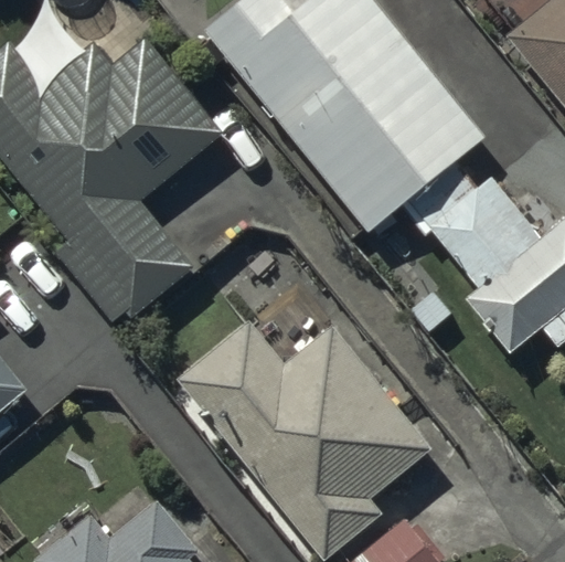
[(241,0),(204,30),(264,104),(259,107),(269,119),(274,116),(368,233),(401,205),(424,234),(430,229),(477,287),(464,298),(510,354),(542,329),(558,348),(564,342),(564,215),(541,235),(492,175),(479,184),(459,160),(486,137),(374,0),(305,0),(294,9),(286,0),(241,0)]
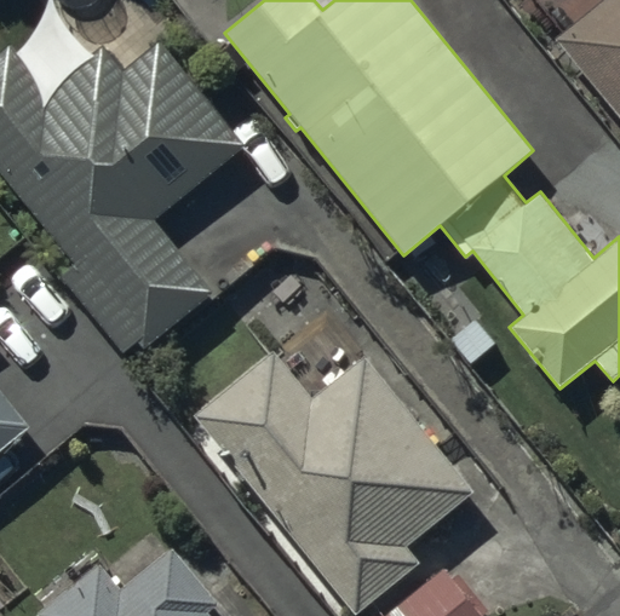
[(533,0),(561,33),(555,39),(619,117),(619,0),(533,0)]
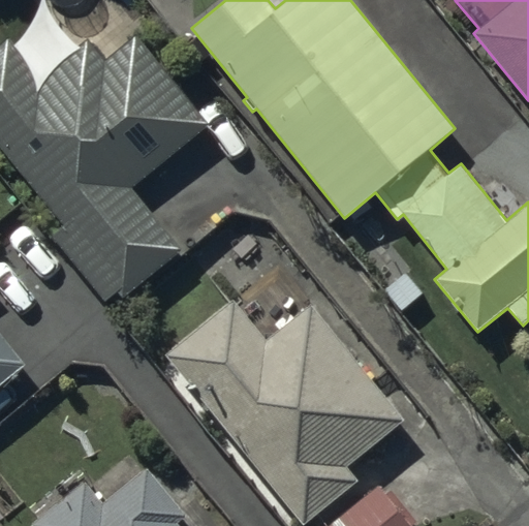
[(4,37),(0,39),(0,144),(64,223),(52,233),(105,300),(117,289),(122,295),(179,248),(129,186),(207,123),(136,37),(106,61),(88,40),(38,85),(4,37)]
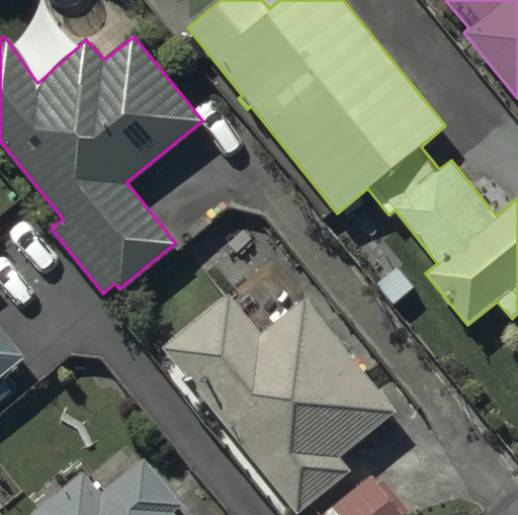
[(227,292),(162,345),(298,512),(352,468),(341,455),(397,411),(304,297),(260,333),(227,292)]
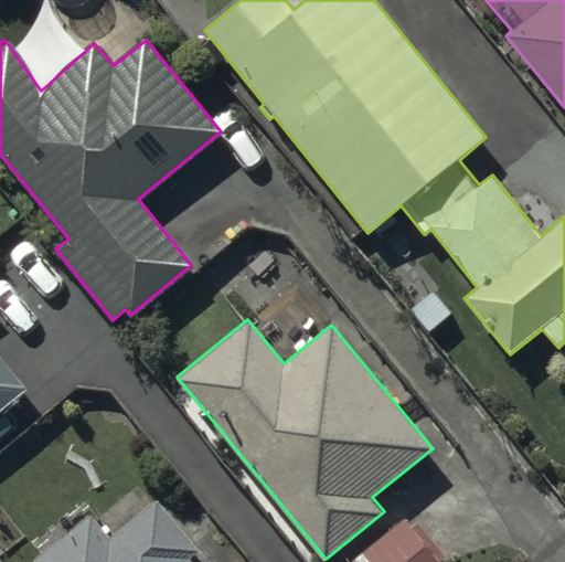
[(0,409),(27,389),(0,356),(0,409)]
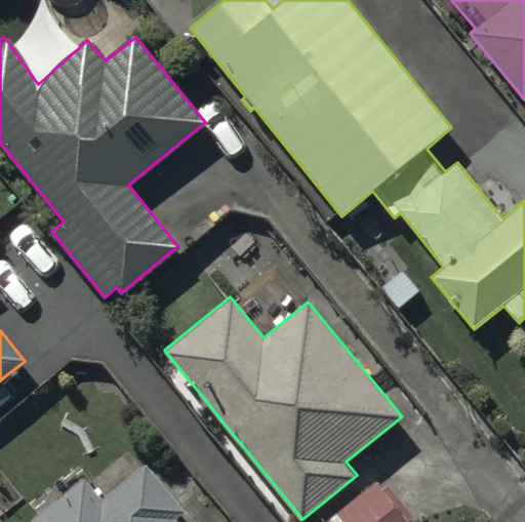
[(31,521),(177,521),(176,520),(186,512),(148,465),(105,499),(84,474),(28,519),(31,521)]
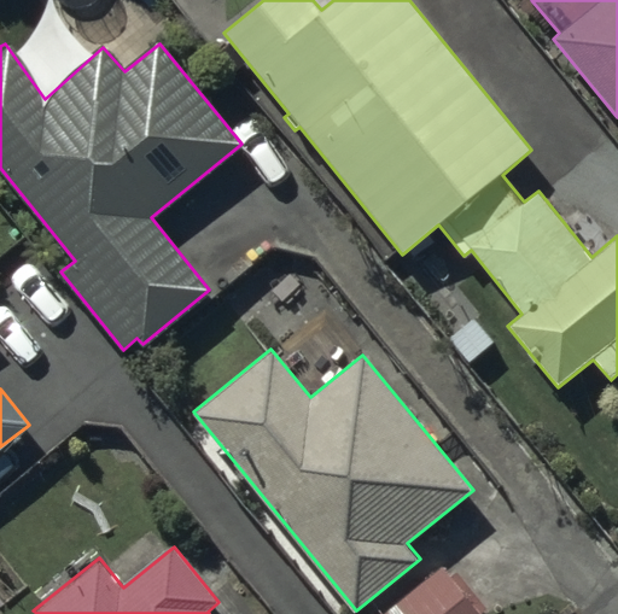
[(485,613),(444,563),(380,613),(485,613)]
